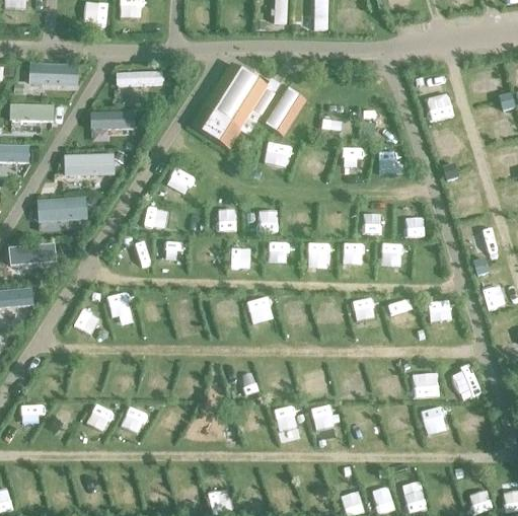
[(107,11),(107,0),(72,0),(72,10),(107,11)]
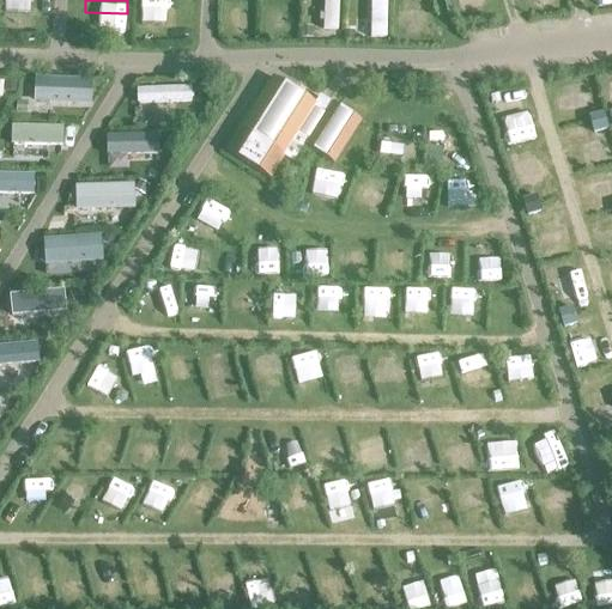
[(152,0),(153,8),(157,8),(157,14),(169,14),(169,8),(187,8),(187,0),(152,0)]
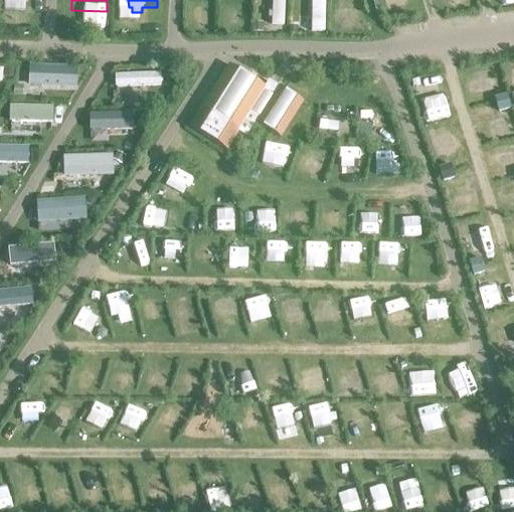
[(285,23),(285,0),(273,0),(273,22),(285,23)]
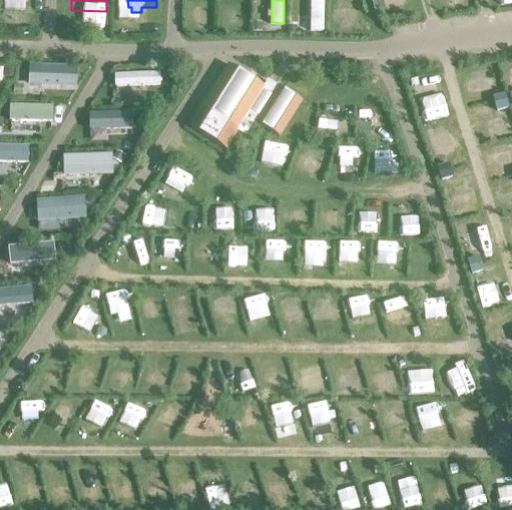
[(325,29),(324,0),(311,0),(311,29),(325,29)]
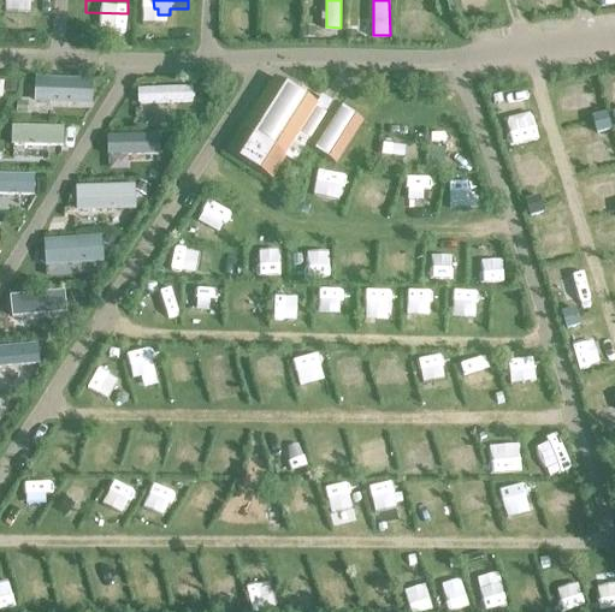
[(324,94),(319,104),(275,76),(228,150),(271,178),(285,155),(295,162),(307,144),(337,164),(365,120),(324,94)]
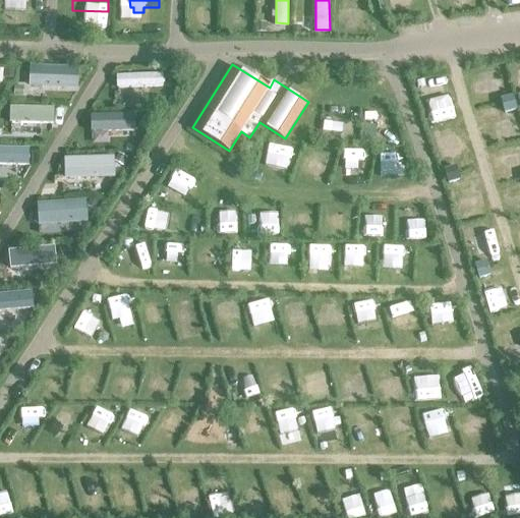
[(75,82),(76,68),(35,66),(35,81),(75,82)]
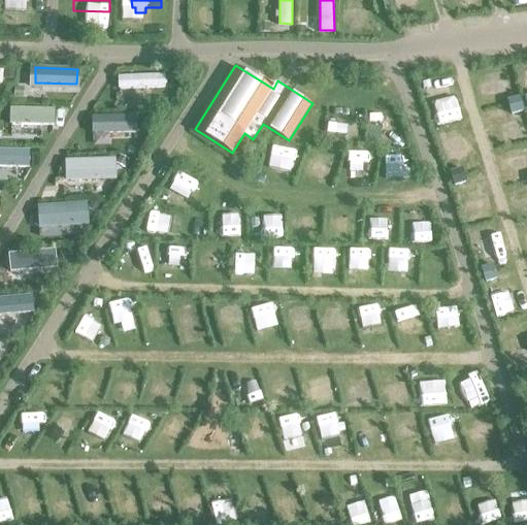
[(165,86),(165,72),(119,74),(119,88),(165,86)]
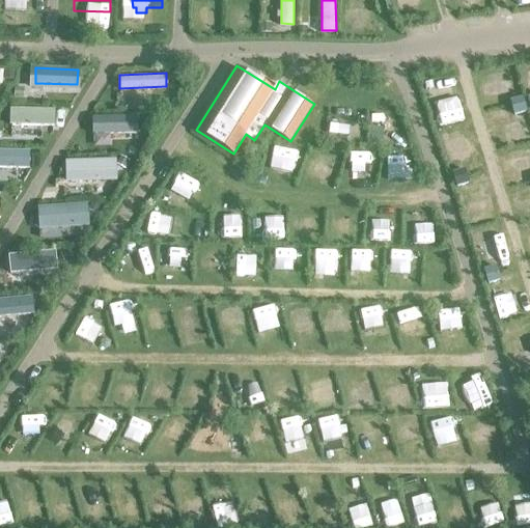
[(53,122),(53,108),(16,108),(16,121),(53,122)]
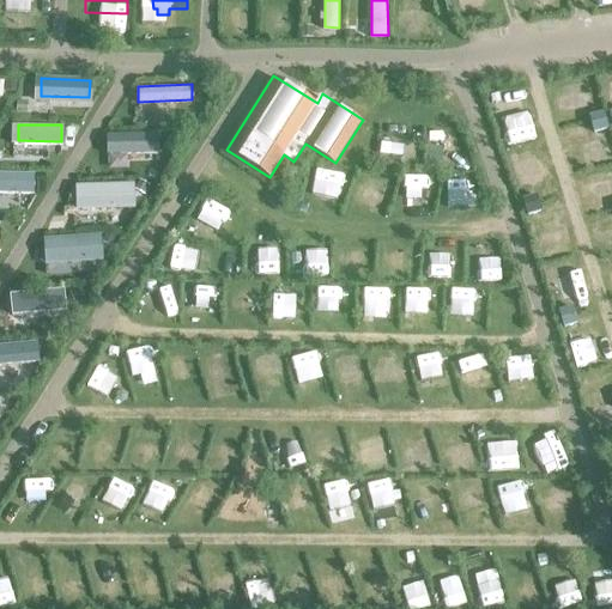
[(162,147),(162,133),(109,134),(109,148),(162,147)]
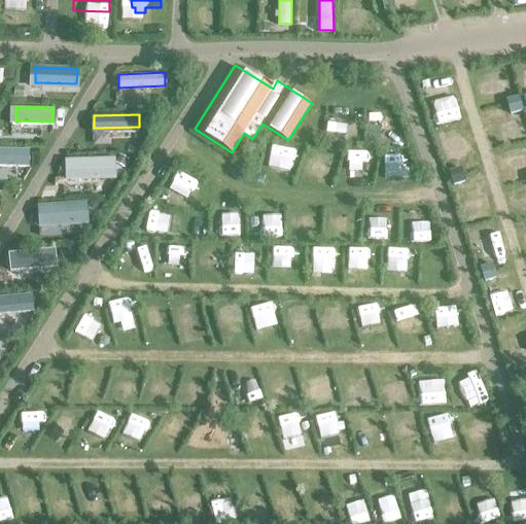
[(0,161),(26,162),(27,147),(0,146),(0,161)]
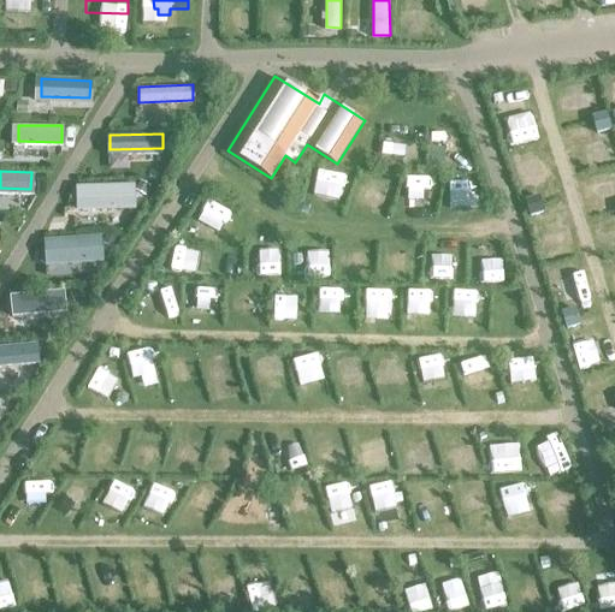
[(43,257),(95,256),(95,239),(42,241),(43,257)]
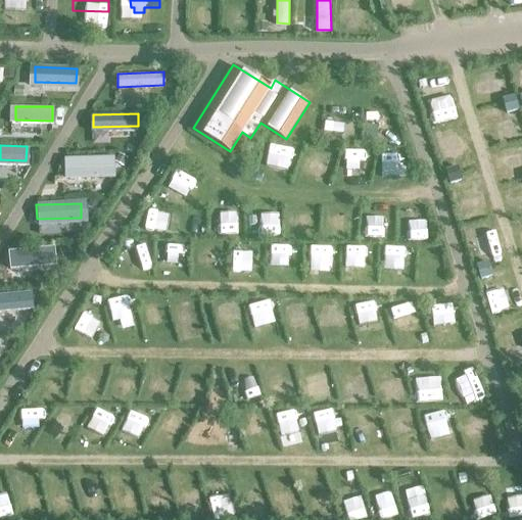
[(10,265),(53,261),(52,246),(9,250),(10,265)]
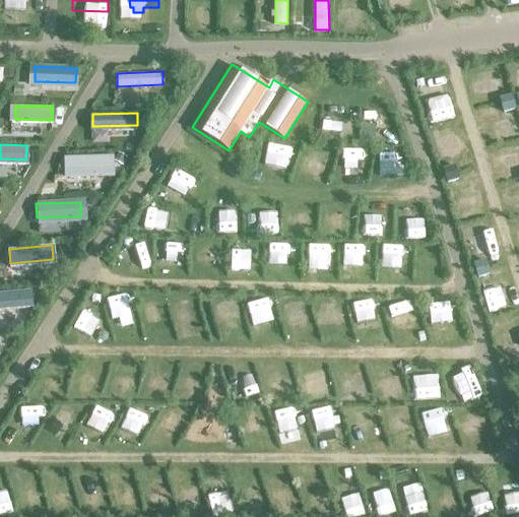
[(0,306),(22,304),(20,289),(0,292),(0,306)]
